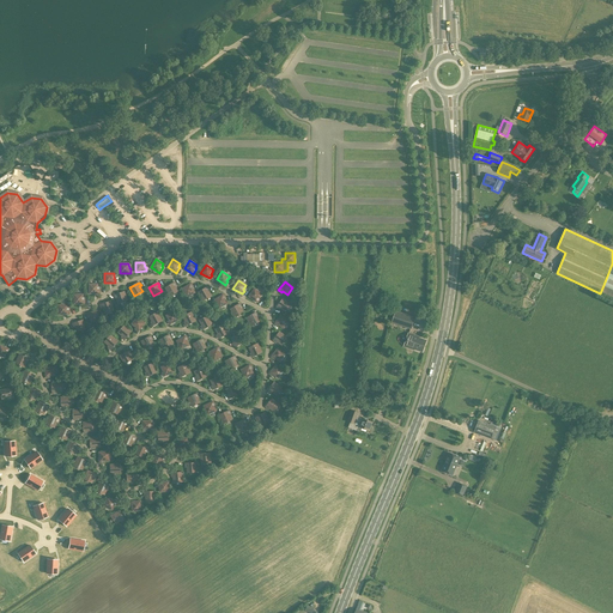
[(170,296),(178,291),(175,286),(176,285),(175,283),(165,287),(167,290),(170,296)]
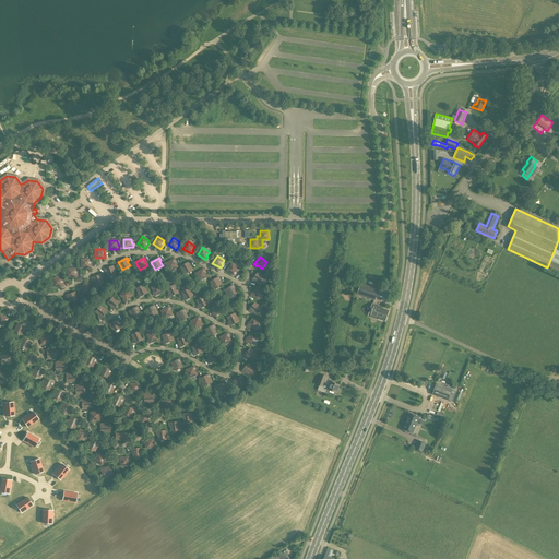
[(82,268),(91,268),(91,263),(90,264),(90,259),(81,259),(82,268)]
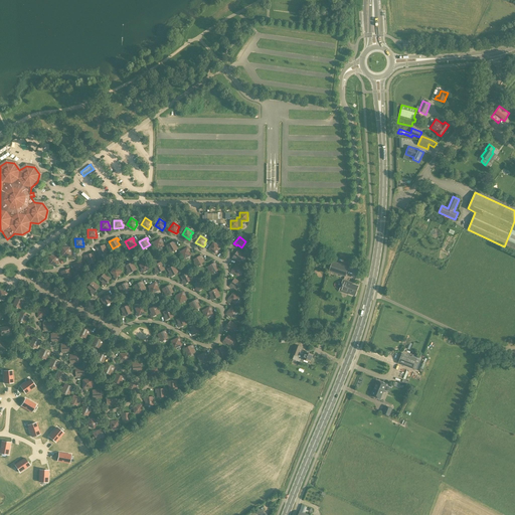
[(157,249),(164,245),(161,241),(162,241),(161,238),(153,242),(157,249)]
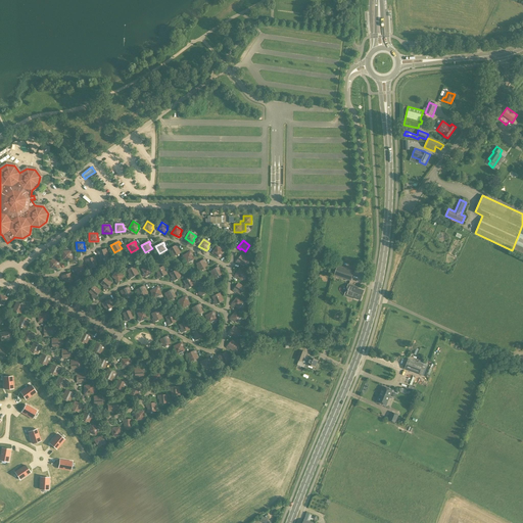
[(174,256),(180,252),(178,248),(179,247),(177,244),(169,249),(174,256)]
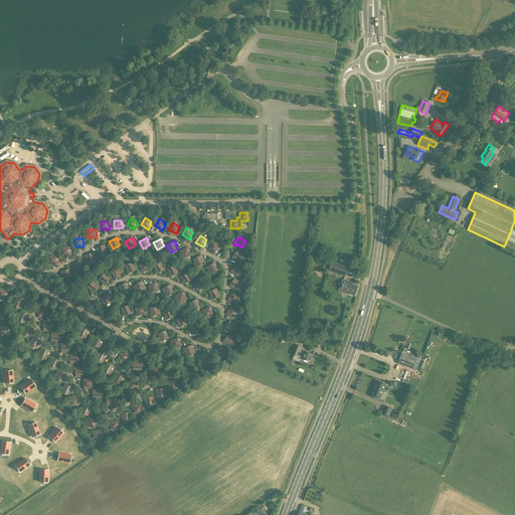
[(213,242),(208,248),(216,254),(218,251),(217,250),(219,246),(213,242)]
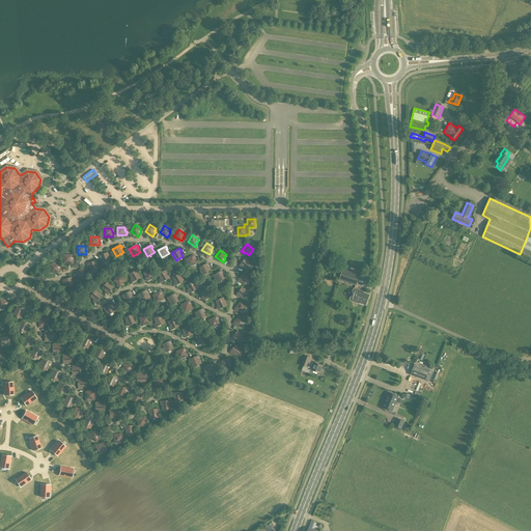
[(103,263),(110,260),(108,252),(99,255),(100,259),(102,258),(103,263)]
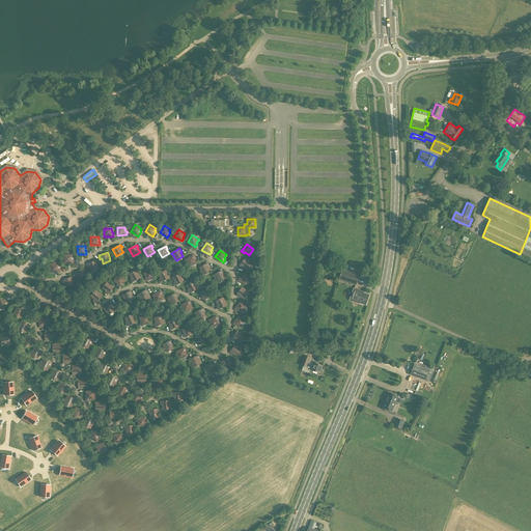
[(64,263),(74,262),(74,259),(72,259),(72,255),(63,255),(64,263)]
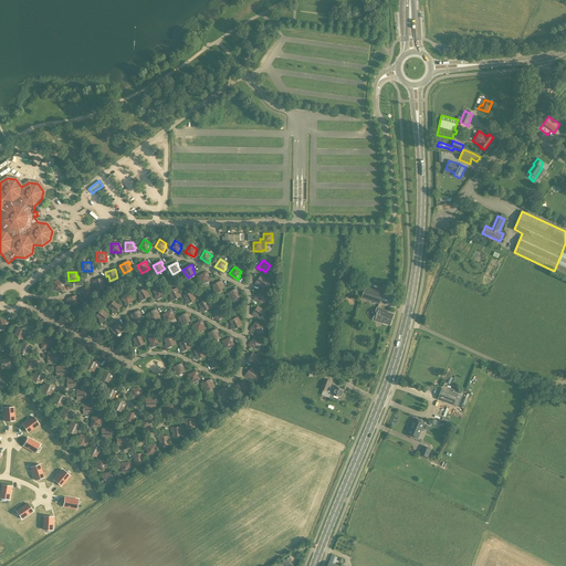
[(208,283),(211,281),(206,272),(198,278),(202,284),(207,282),(208,283)]
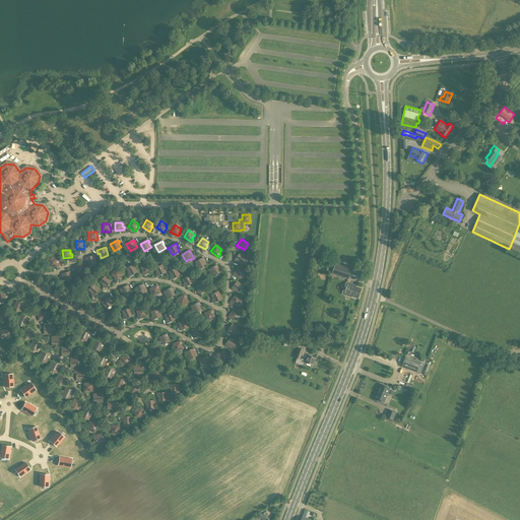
[(242,264),(247,258),(240,253),(235,260),(238,262),(238,261),(242,264)]
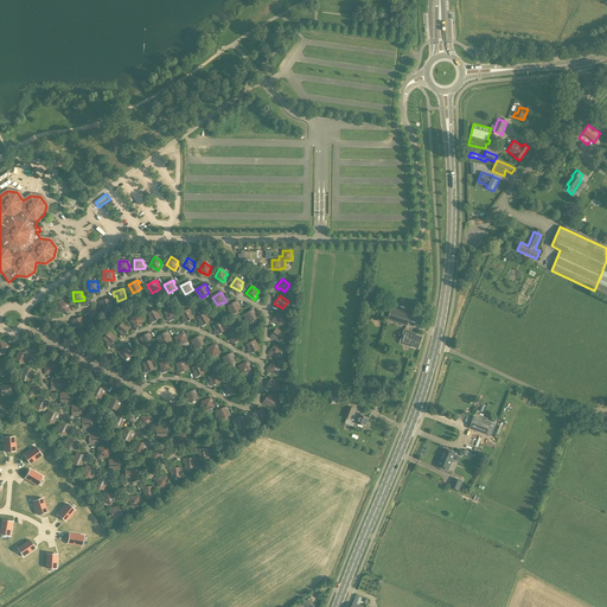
[(104,310),(113,307),(109,298),(100,301),(101,306),(102,305),(104,310)]
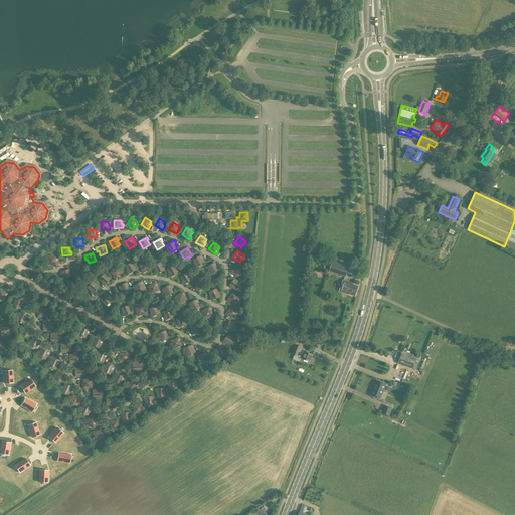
[(197,267),(204,263),(201,259),(203,258),(201,254),(193,260),(197,267)]
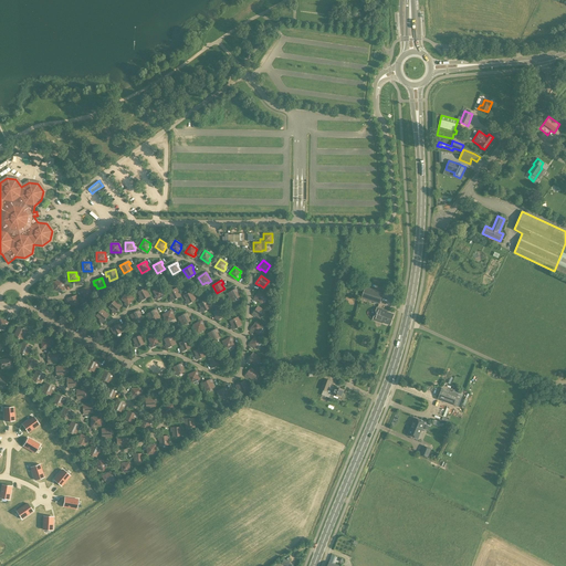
[(54,290),(64,290),(64,286),(62,286),(62,281),(54,281),(54,290)]
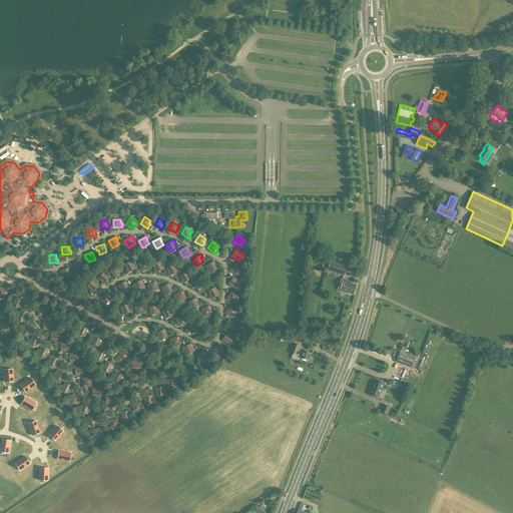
[(76,270),(83,268),(80,260),(72,263),(73,266),(74,266),(76,270)]
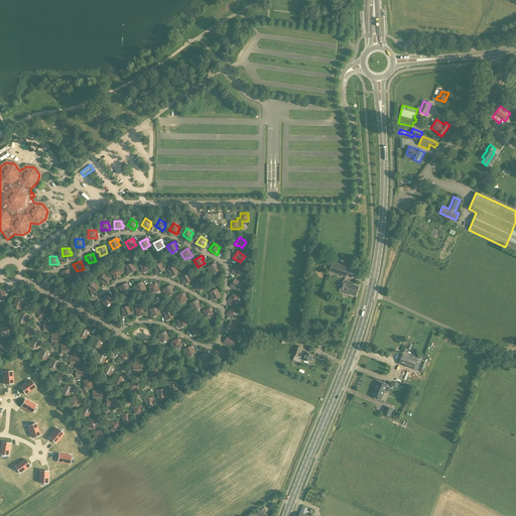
[(330,271),(346,277),(350,267),(333,261),(330,271)]
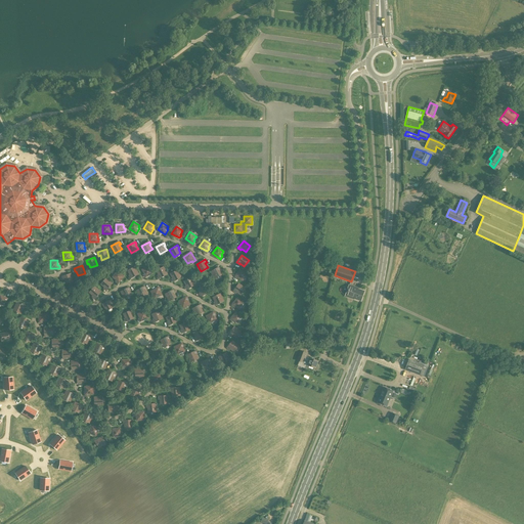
[(144,277),(153,273),(148,266),(142,269),(144,274),(143,274),(144,277)]
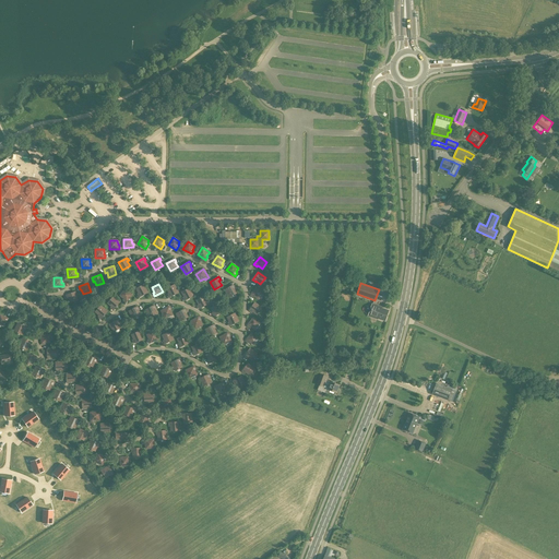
[(139,297),(147,293),(143,285),(137,288),(139,293),(138,294),(139,297)]
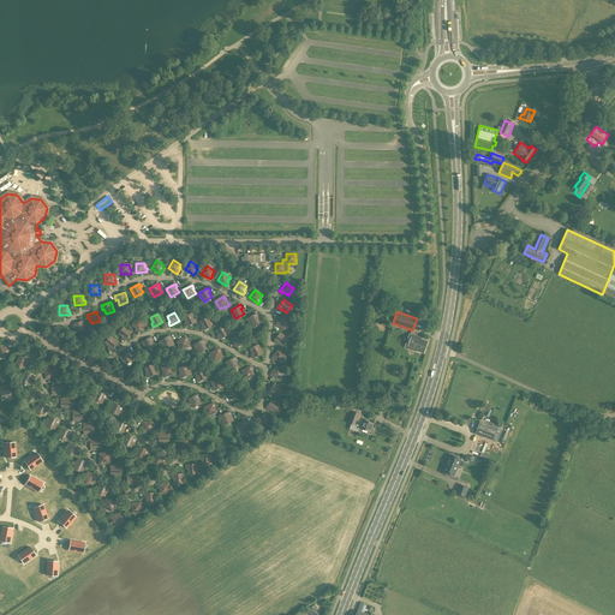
[(186,327),(196,322),(192,314),(184,317),(186,322),(185,323),(186,327)]
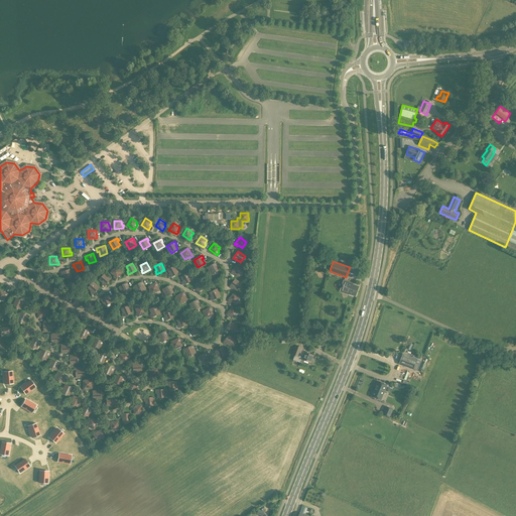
[(212,274),(218,270),(216,266),(217,266),(215,263),(208,267),(212,274)]
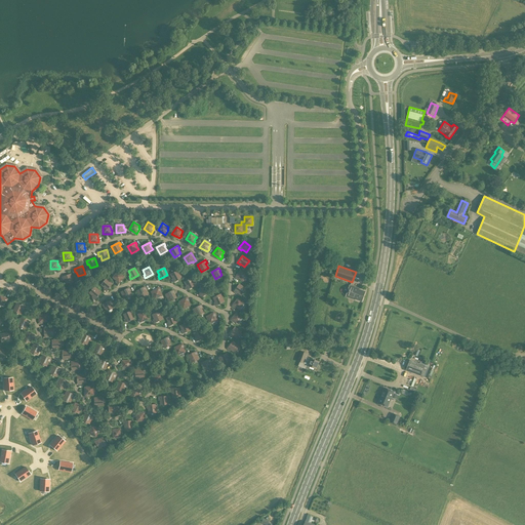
[(243,281),(247,275),(241,270),(235,277),(238,279),(239,278),(243,281)]
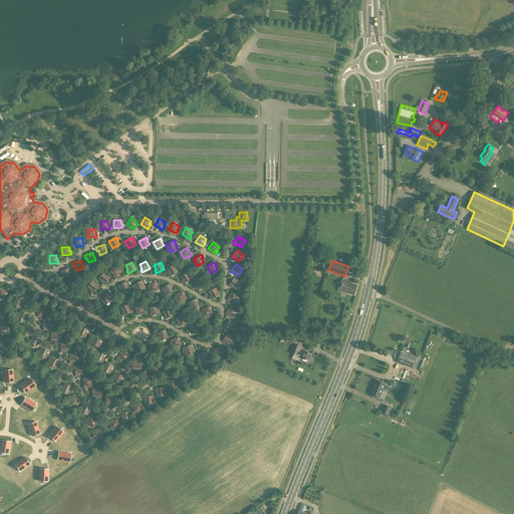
[(170,276),(178,272),(174,265),(168,268),(170,273),(169,273),(170,276)]
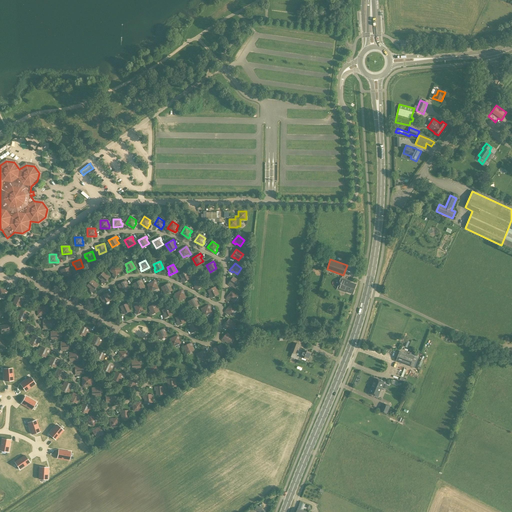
[(115,277),(121,270),(115,265),(110,270),(114,273),(113,274),(115,277)]
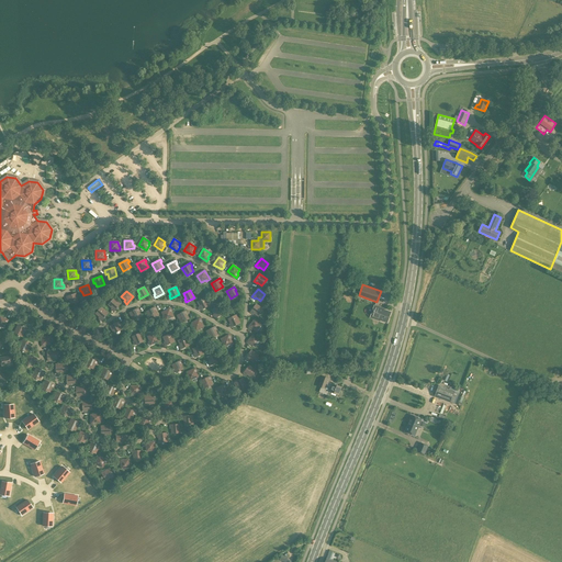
[(70,304),(78,302),(76,293),(66,296),(67,300),(69,300),(70,304)]
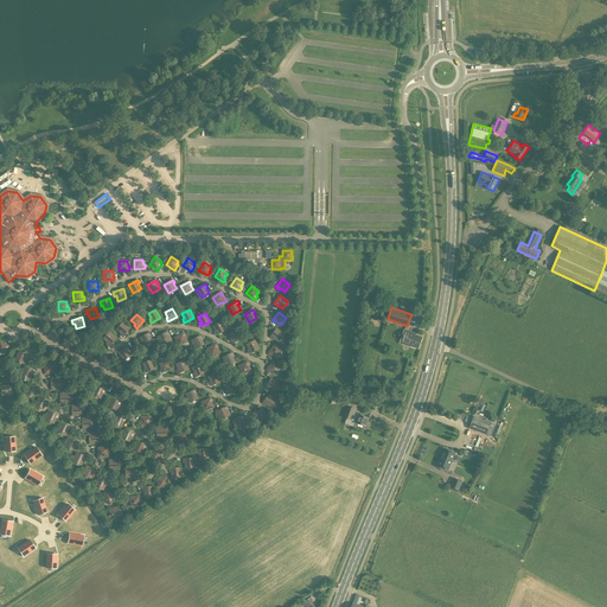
[(216,336),(225,330),(222,321),(213,326),(216,331),(215,332),(216,336)]
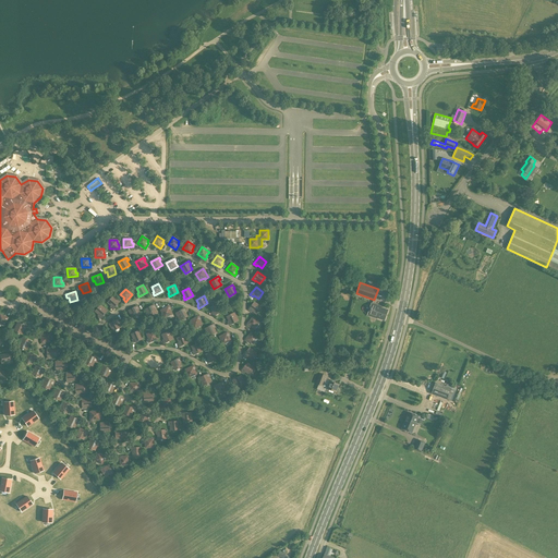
[(113,310),(120,302),(112,296),(108,303),(111,306),(110,307),(113,310)]
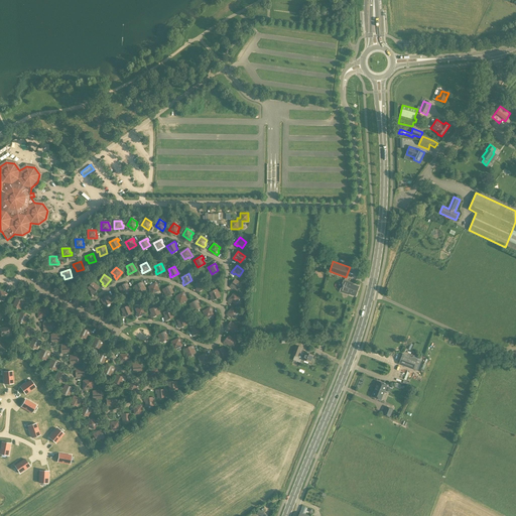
[(237,290),(242,284),(235,279),(230,286),(233,288),(233,287),(237,290)]
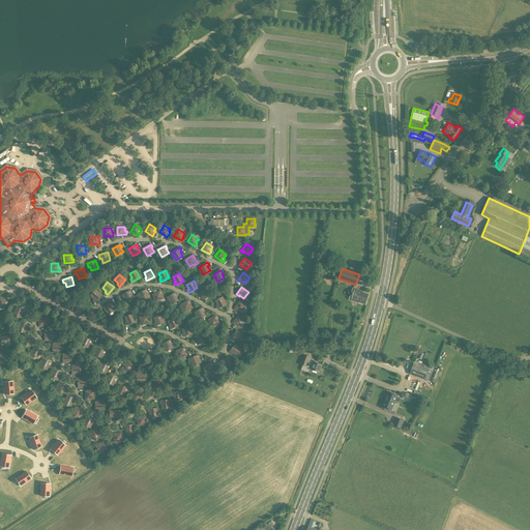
[(349,299),(358,302),(358,301),(365,304),(369,294),(361,292),(362,291),(353,288),(349,299)]
